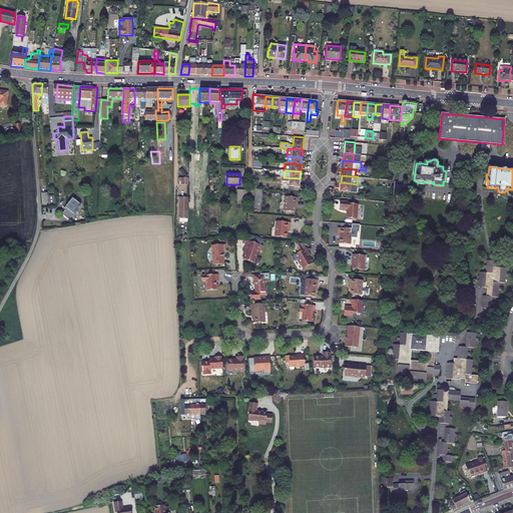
[(290,181),(289,190),(299,191),(300,178),(284,177),(282,177),(282,181),(290,181)]
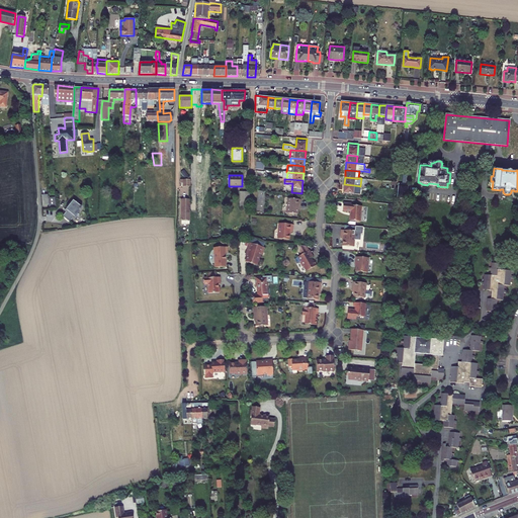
[(344,184),(343,192),(353,193),(354,185),(344,184)]
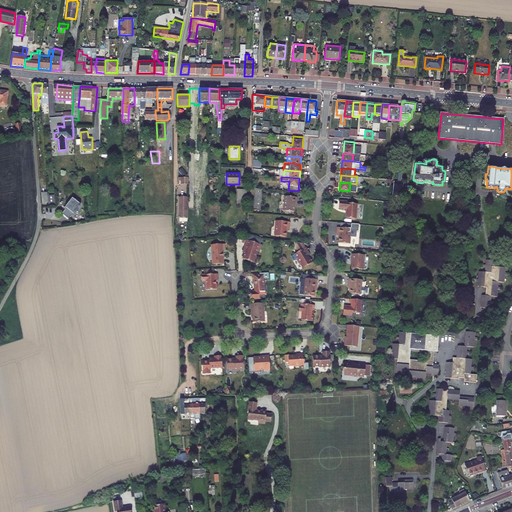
[(399,186),(400,183),(399,183),(394,182),(393,187),(393,195),(403,197),(404,186),(399,186)]
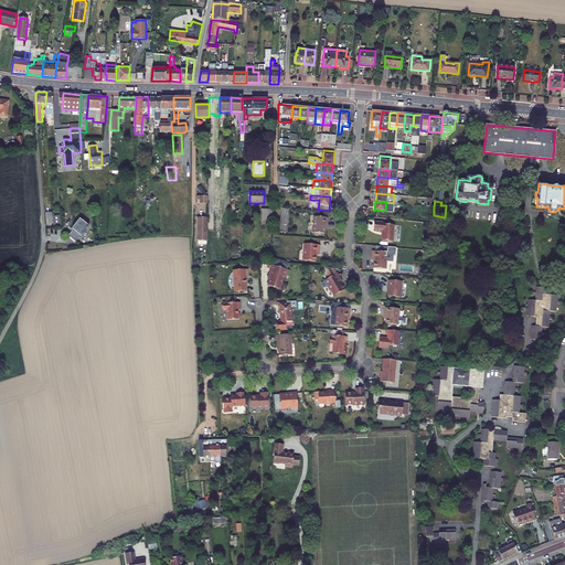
[(267,226),(267,222),(273,223),(273,210),(267,209),(266,221),(262,221),(262,226),(267,226)]
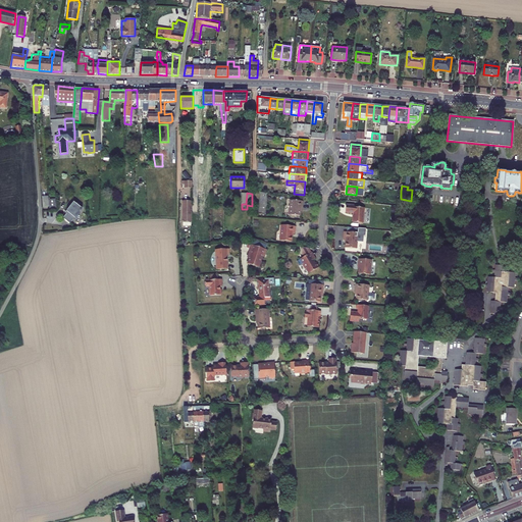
[(260,205),(259,210),(259,214),(266,215),(266,210),(266,206),(267,202),(267,198),(268,193),(261,193),(260,197),(260,201),(260,205)]
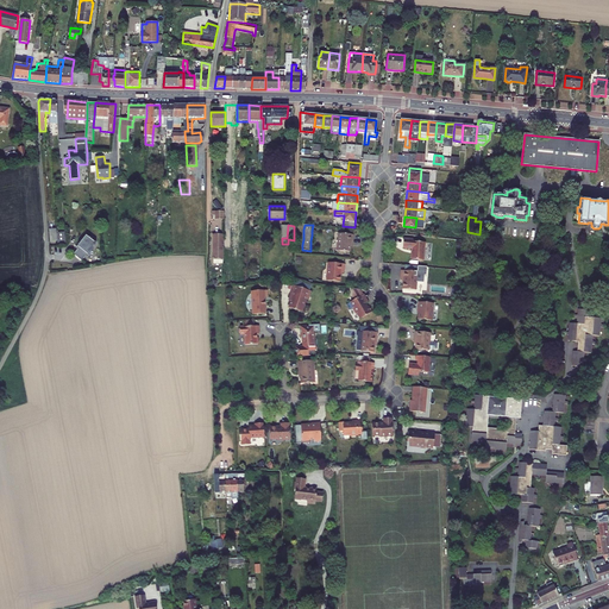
[(353,243),(353,234),(339,233),(337,251),(351,252),(351,246),(352,243),(353,243)]
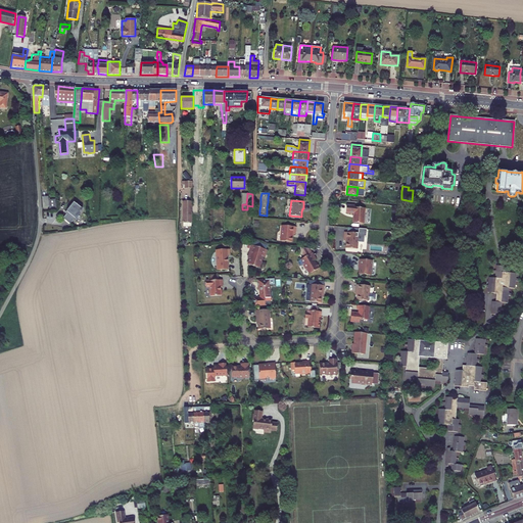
[(191,227),(191,223),(192,223),(192,205),(192,201),(183,201),(183,227),(191,227)]
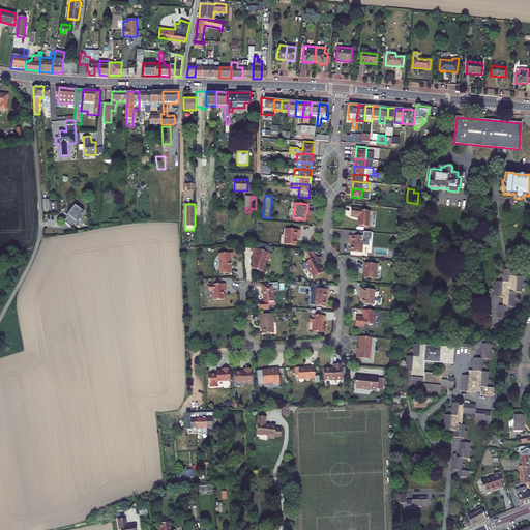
[(64,222),(71,227),(84,211),(77,206),(64,222)]
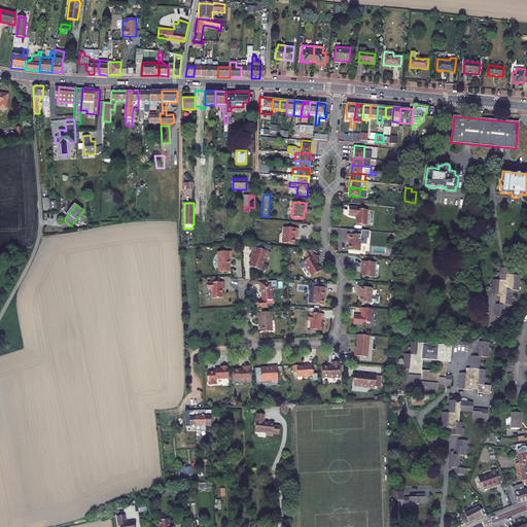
[(350,207),(349,214),(356,215),(356,224),(366,225),(369,210),(357,209),(358,207),(350,207)]
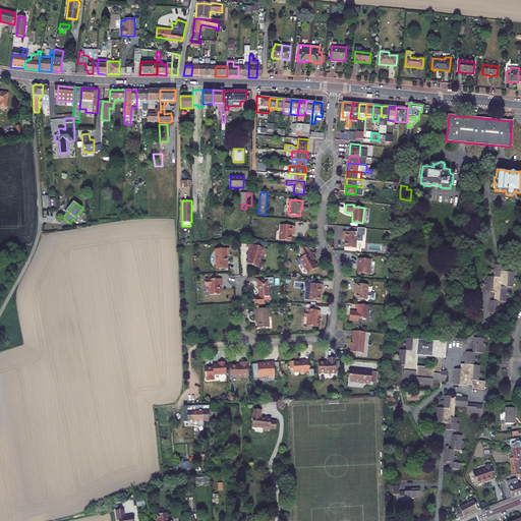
[(294,234),(295,226),(281,225),(280,240),(291,241),(292,236),(292,233),(293,233),(294,234)]
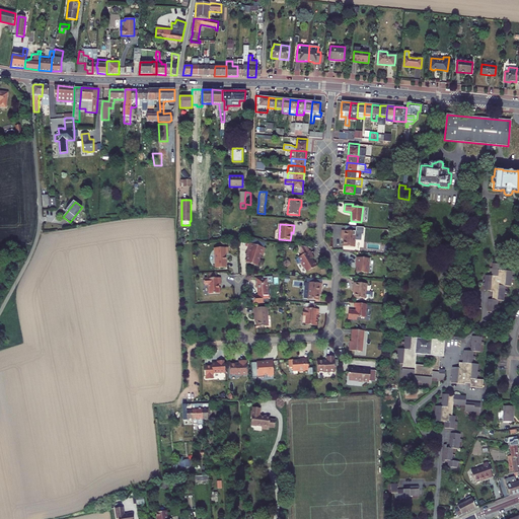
[(344,241),(344,246),(355,247),(356,231),(353,231),(345,230),(342,230),(341,239),(343,239),(344,239),(344,241)]
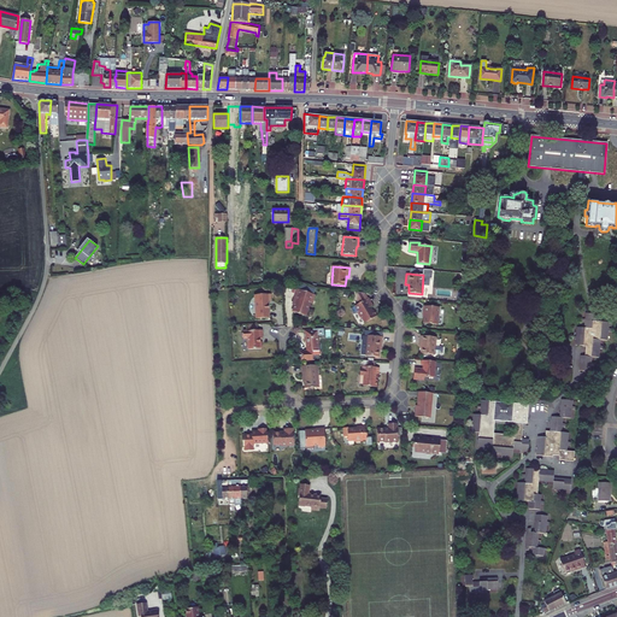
[(306,316),(311,303),(313,304),(316,295),(299,289),(297,297),(295,297),(293,301),(295,303),(295,305),(293,312),(306,316)]
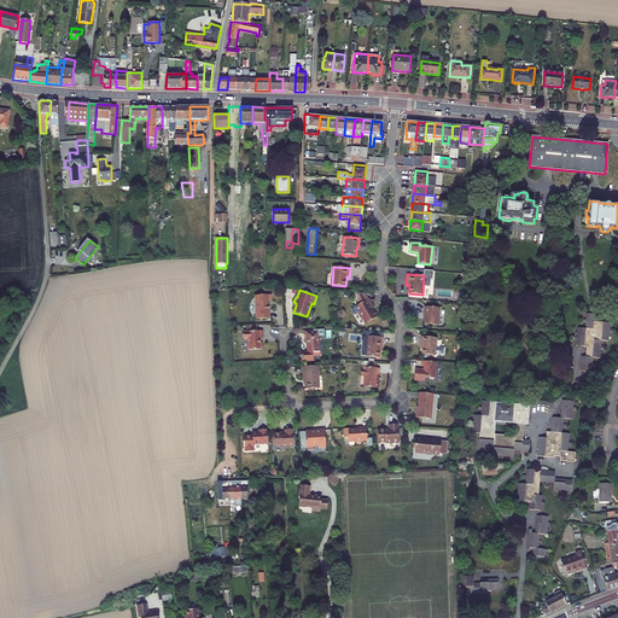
[(272,302),(272,295),(255,296),(257,319),(270,319),(269,302),(272,302)]
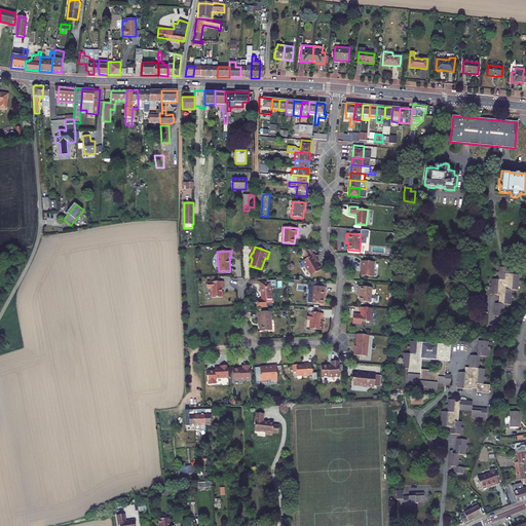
[(315,262),(317,261),(314,255),(302,261),(299,263),(302,267),(304,266),(307,271),(308,270),(311,275),(322,269),(318,264),(317,265),(315,262)]
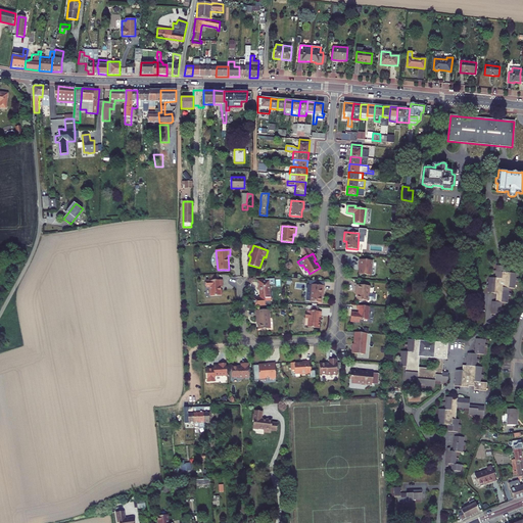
[(359,274),(371,276),(373,260),(360,259),(359,267),(360,267),(360,270),(359,274)]
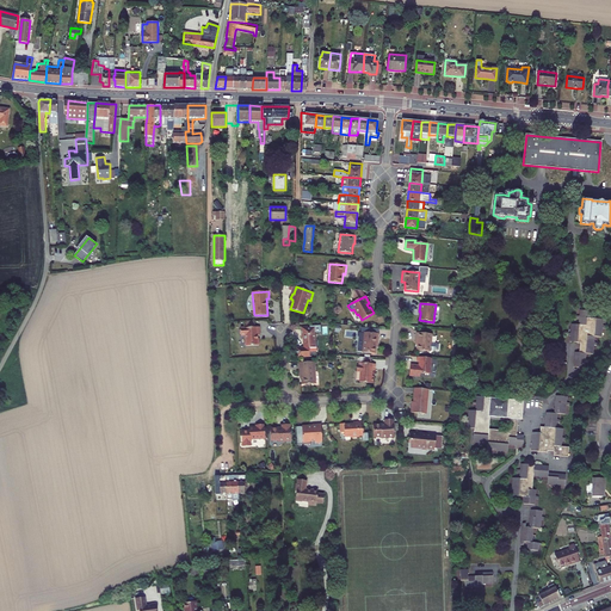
[(475,322),(482,319),(477,310),(471,314),(475,322)]
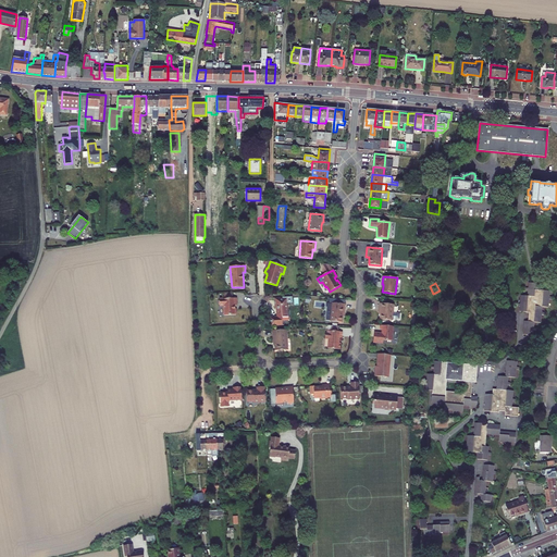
[(529,322),(524,321),(523,335),(533,335),(533,330),(536,330),(536,327),(533,327),(534,322),(540,323),(541,314),(544,316),(544,312),(541,312),(542,307),(548,308),(548,299),(552,299),(552,297),(548,297),(549,292),(540,291),(540,293),(537,293),(537,291),(539,284),(529,283),(528,288),(525,288),(525,291),(528,291),(528,296),(521,296),(521,304),(518,304),(518,306),(520,307),(520,312),(529,312),(529,322)]
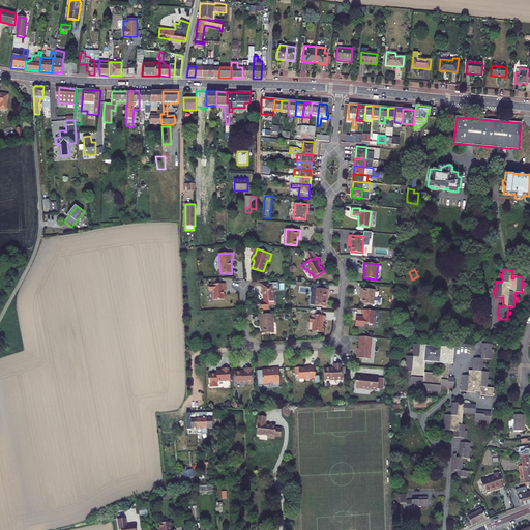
[(275,301),(275,296),(273,296),(273,288),(276,288),(276,283),(273,283),(262,284),(262,293),(263,293),(264,293),(265,301),(263,301),(257,302),(258,310),(269,310),(268,302),(275,301)]
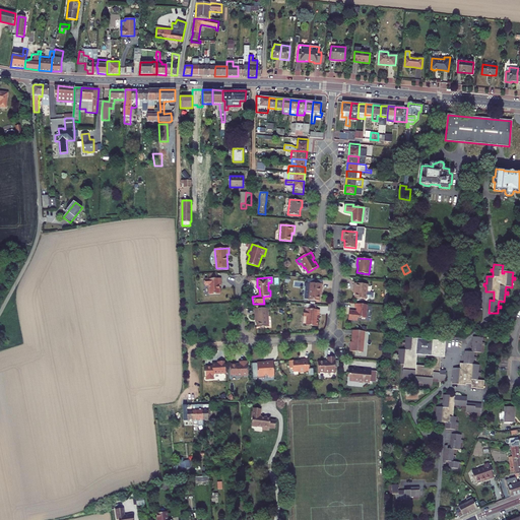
[(205,284),(205,285),(209,285),(209,295),(220,295),(220,288),(219,288),(219,286),(221,286),(220,278),(217,278),(210,279),(205,279),(205,280),(204,281),(204,284),(205,284)]
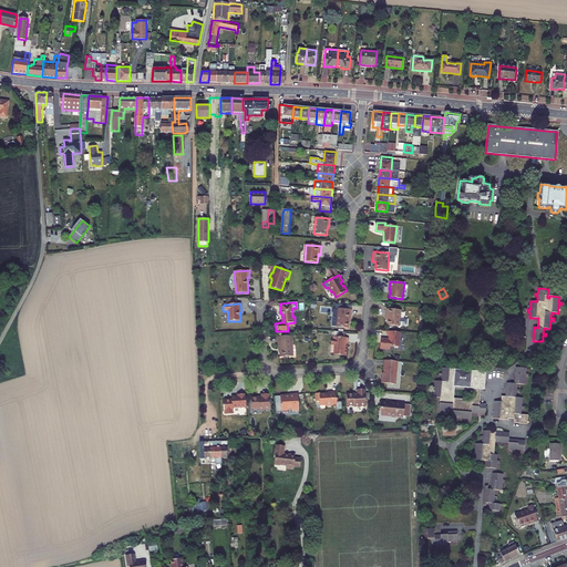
[(350,315),(351,315),(351,310),(338,308),(338,313),(336,312),(332,315),(332,323),(333,326),(337,326),(337,327),(349,328),(349,322),(350,315)]
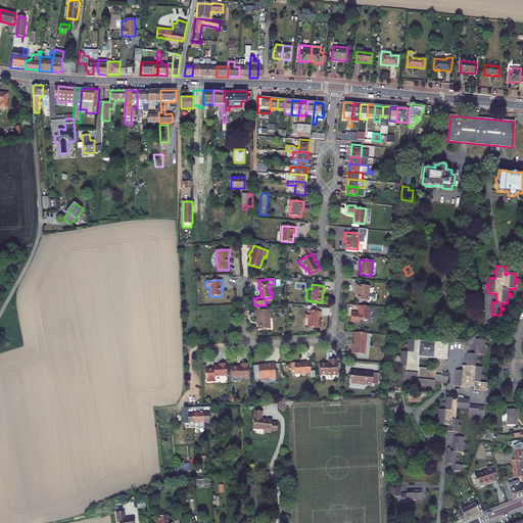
[(357,299),(359,300),(369,301),(370,286),(357,285),(357,292),(358,292),(357,295),(357,299)]
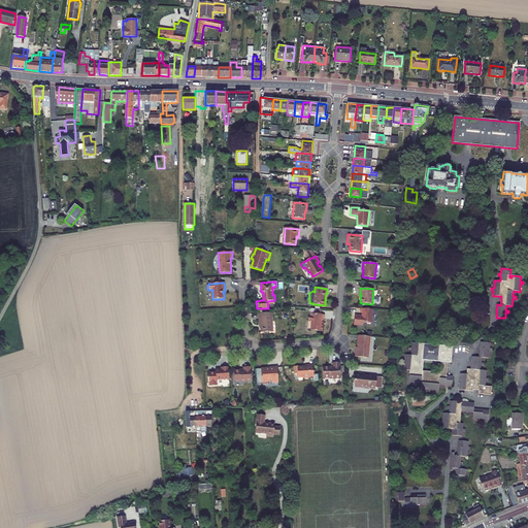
[(324,315),(321,315),(321,309),(315,308),(314,314),(310,314),(310,317),(308,316),(308,321),(311,321),(310,330),(323,331),(323,325),(322,325),(322,320),(324,321),(324,315)]
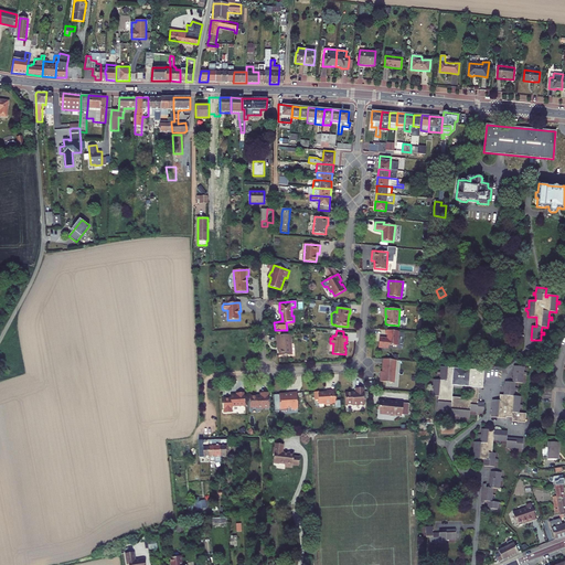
[(388,345),(397,345),(400,331),(386,330),(385,334),(387,334),(387,338),(380,338),(379,348),(388,348),(388,345)]
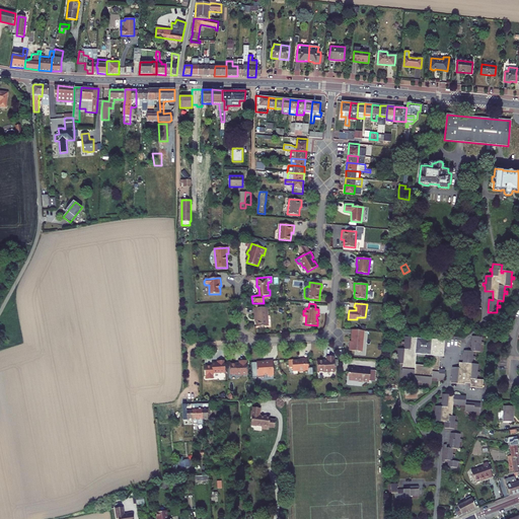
[(256,326),(269,325),(267,307),(253,308),(254,312),(255,312),(256,321),(256,326)]
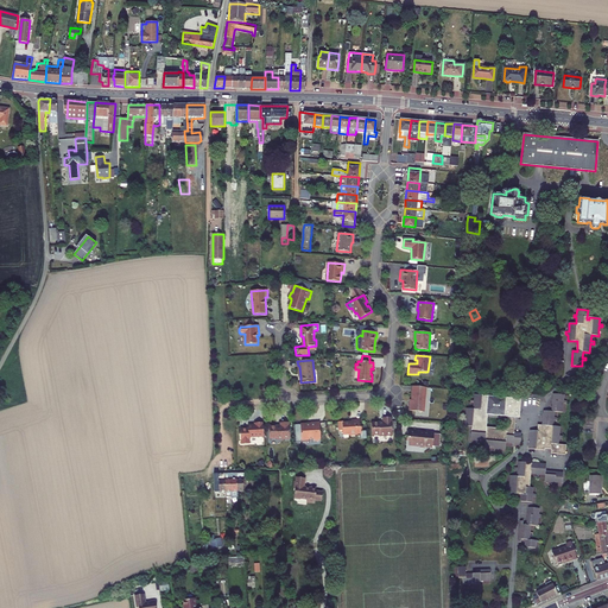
[(423,412),(423,405),(425,405),(426,387),(413,386),(411,399),(411,403),(410,403),(409,411),(423,412)]
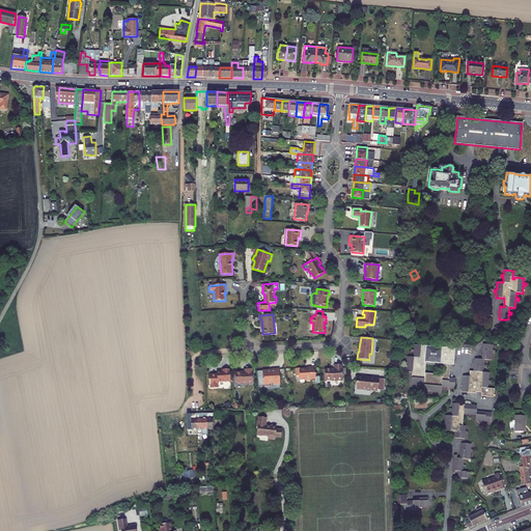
[(444,363),(450,364),(454,364),(455,348),(415,344),(414,351),(412,350),(411,352),(414,352),(414,357),(408,357),(406,371),(413,372),(415,372),(416,369),(419,369),(419,364),(416,364),(417,358),(424,358),(424,362),(425,362),(444,363)]
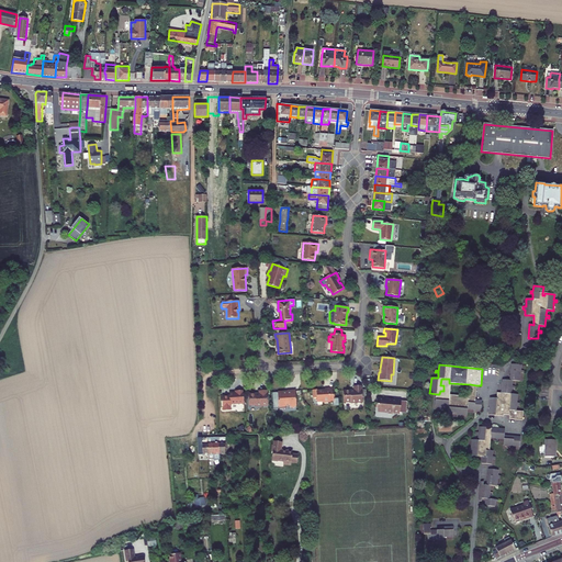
[(524,371),(520,370),(521,364),(512,364),(510,380),(503,380),(502,393),(508,393),(506,409),(513,411),(513,415),(509,415),(509,418),(523,419),(524,412),(516,411),(517,405),(519,406),(520,403),(517,403),(518,395),(512,394),(512,389),(515,389),(515,386),(513,386),(513,381),(519,381),(520,373),(524,373),(524,371)]
